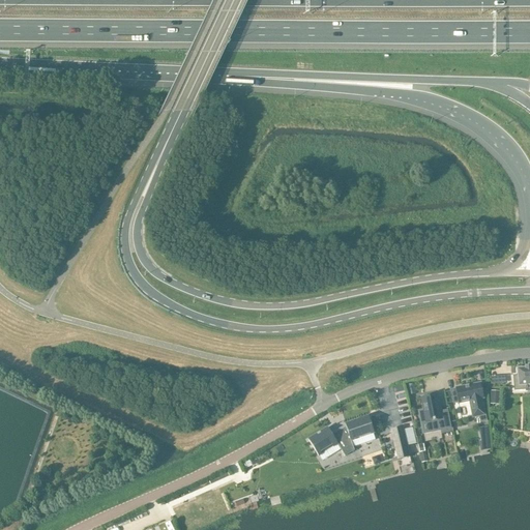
[(529,366),(529,369),(527,369),(527,366),(525,366),(525,369),(518,370),(518,376),(512,376),(514,391),(527,390),(526,385),(529,384),(529,366)]
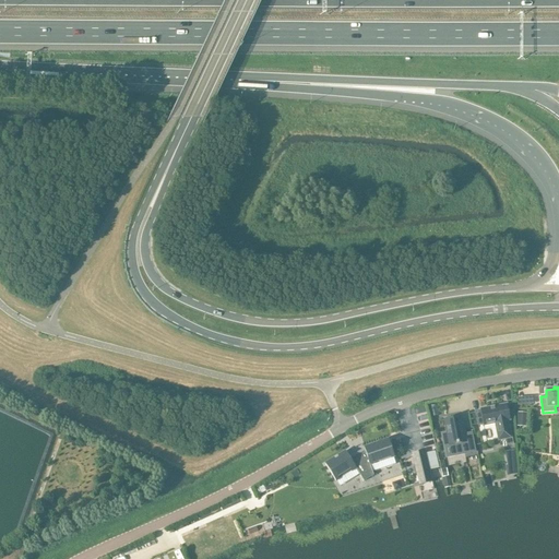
[(511,438),(508,421),(510,420),(507,405),(482,409),(482,411),(476,412),(478,426),(484,425),(484,426),(495,424),(497,433),(500,433),(501,440),(511,438)]
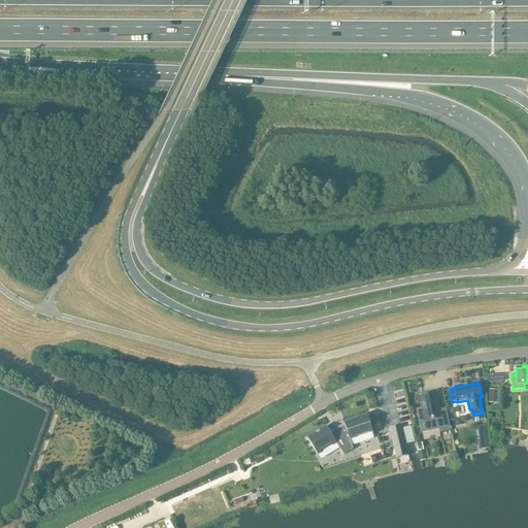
[(489,393),(489,402),(497,403),(497,393),(489,393)]
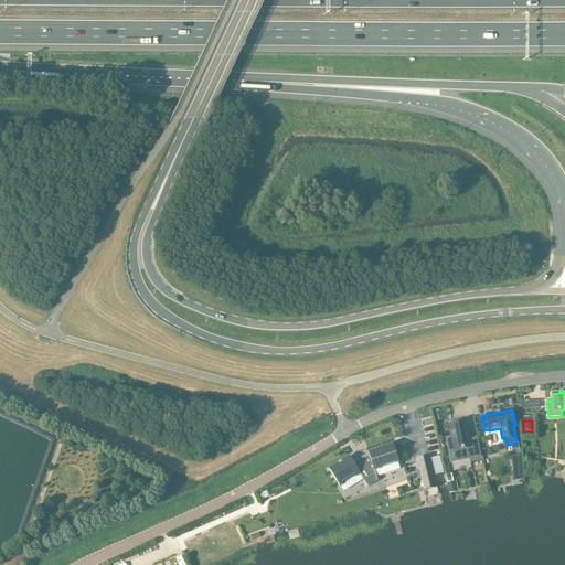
[(451,438),(446,439),(448,451),(457,450),(459,461),(480,457),(477,443),(470,444),(467,425),(466,422),(449,425),(451,438)]
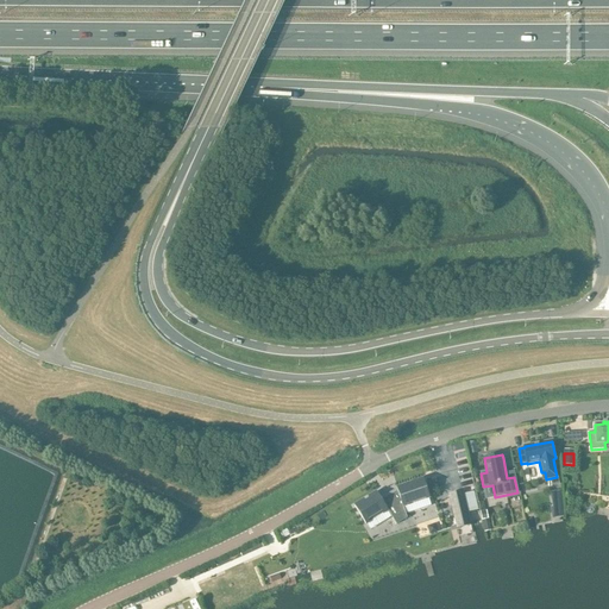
[(364,500),(355,507),(365,525),(387,510),(396,525),(407,519),(403,507),(429,498),(424,479),(396,489),(397,490),(381,500),(376,493),(368,497),(370,500),(365,502),(364,500)]
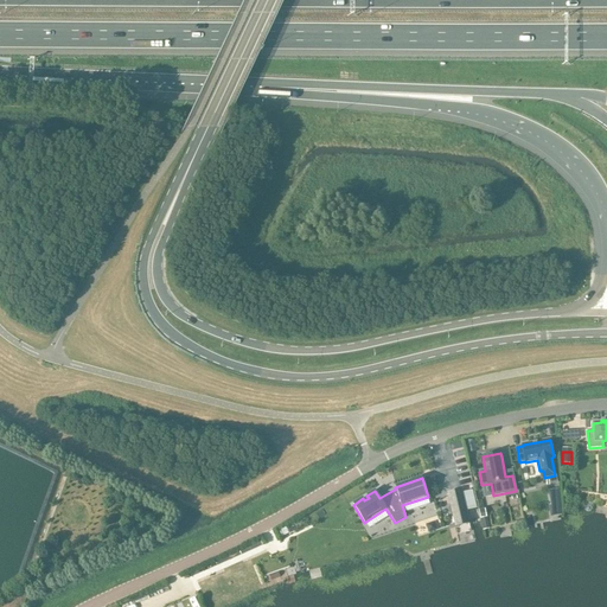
[(461,489),(447,492),(455,528),(470,524),(461,489)]
